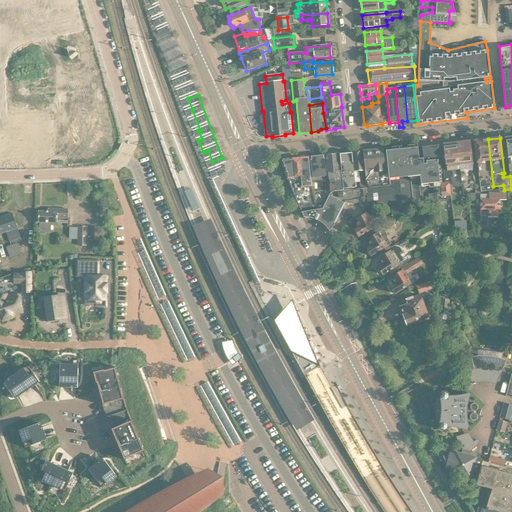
[(474,141),(478,170),(481,192),(492,191),(491,186),(493,186),(488,139),(474,141)]
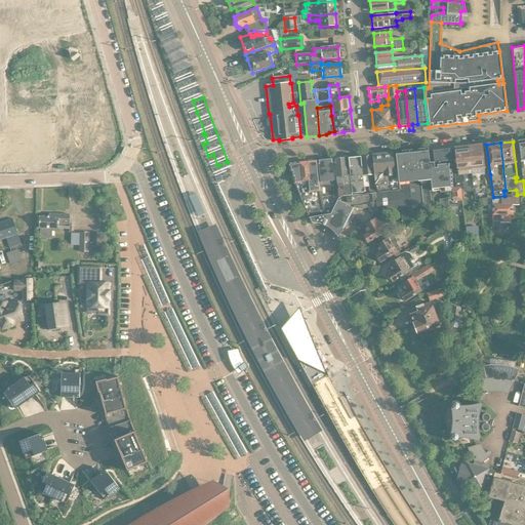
[(473,187),(473,190),(474,200),(479,199),(478,194),(486,193),(484,172),(481,146),(469,147),(473,187)]
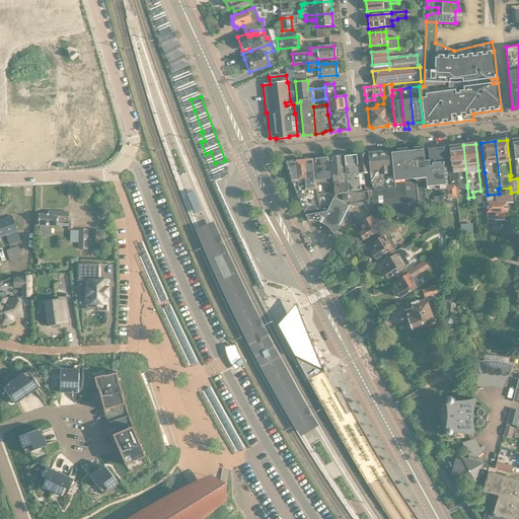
[(449,182),(450,181),(453,181),(454,183),(456,184),(457,186),(459,187),(461,188),(462,188),(464,188),(466,188),(467,188),(467,184),(463,145),(449,147),(452,172),(448,173),(449,182)]
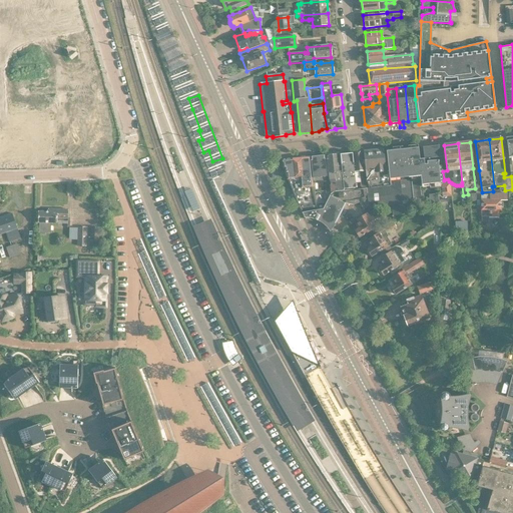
[(441,156),(440,145),(423,147),(424,158),(425,158),(425,160),(434,159),(434,157),(441,156)]
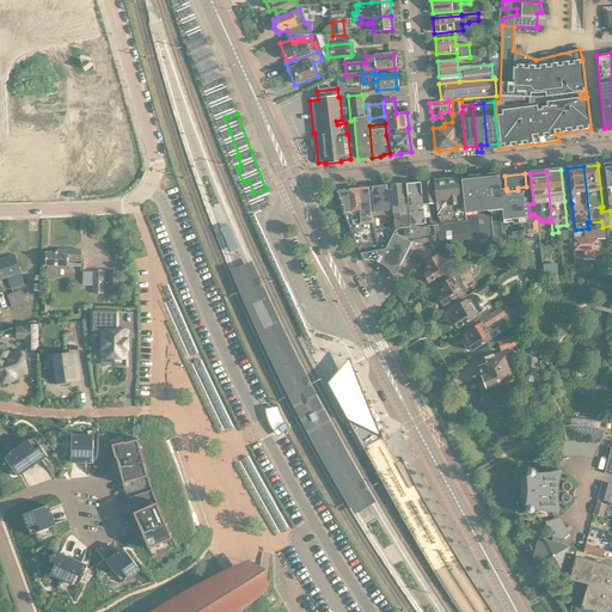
[(500,177),(479,179),(461,181),(464,204),(464,213),(490,210),(524,208),(522,194),(522,191),(508,193),(509,196),(506,196),(506,190),(501,190),(500,177)]
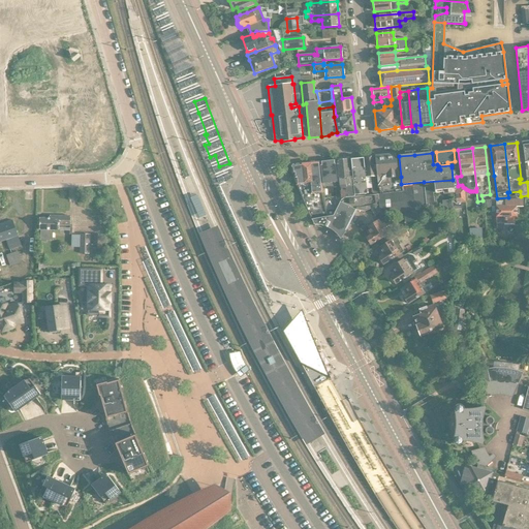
[(401,177),(399,156),(395,156),(395,155),(376,157),(379,187),(401,185),(401,184),(401,177)]
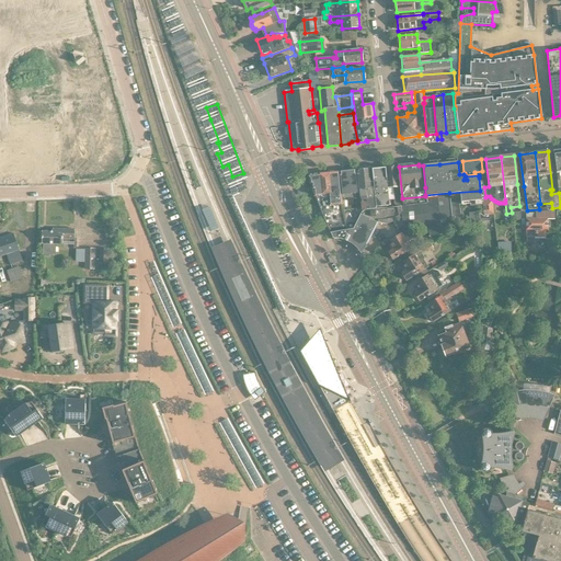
[(395,194),(396,194),(397,198),(400,197),(397,167),(386,168),(388,187),(393,187),(395,194)]
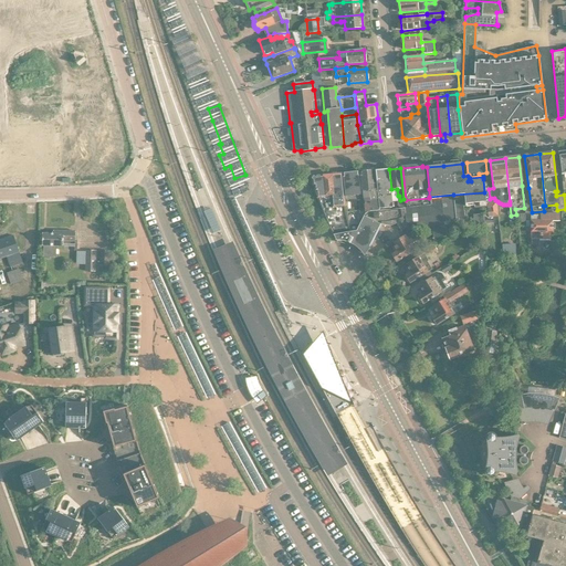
[(387,169),(375,170),(377,189),(378,199),(379,202),(379,209),(391,208),(389,197),(385,197),(384,190),(389,189),(387,169)]
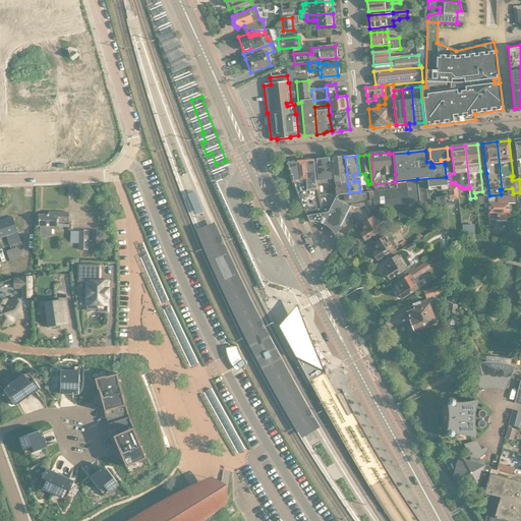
[(330,194),(320,195),(324,214),(327,213),(328,212),(334,199),(335,197),(339,195),(350,194),(349,192),(349,186),(348,183),(347,174),(345,174),(344,157),(332,159),(335,185),(336,194),(333,194),(330,194)]
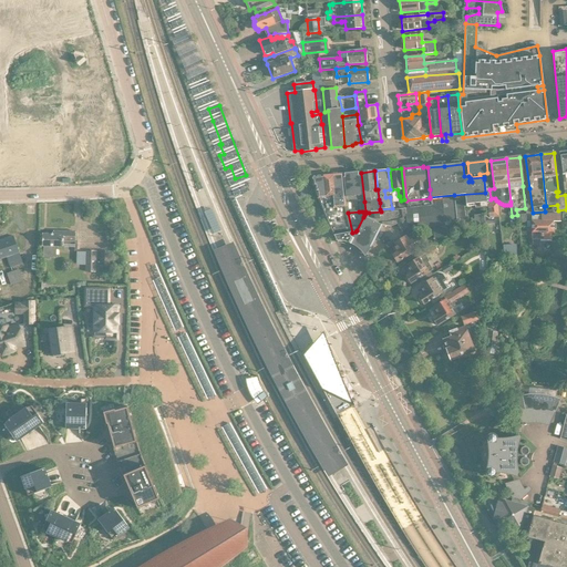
[(358,173),(342,175),(346,203),(358,200),(359,212),(362,212),(366,212),(364,202),(361,202),(358,173)]
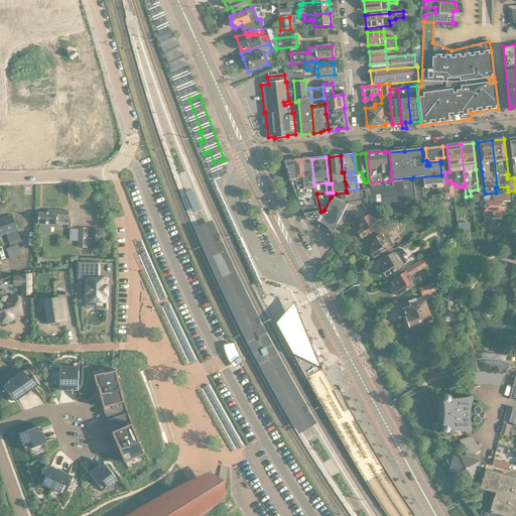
[(294,160),(284,161),(285,170),(286,170),(287,175),(288,175),(288,181),(292,191),(296,201),(301,215),(302,215),(318,212),(320,212),(316,194),(327,192),(326,182),(314,184),(311,159),(302,159),(302,160),(294,161),(294,160)]
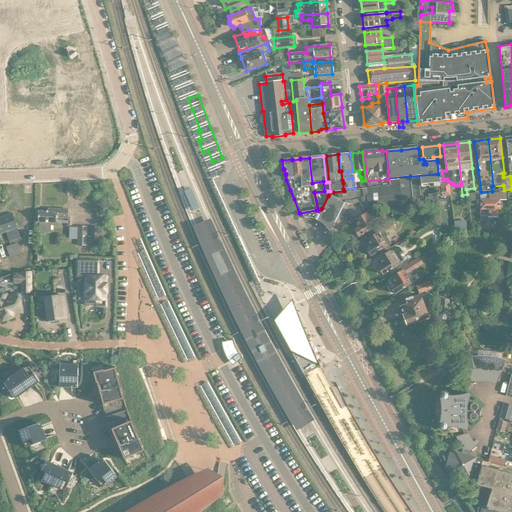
[(438,174),(410,176),(412,206),(423,205),(421,187),(428,186),(428,189),(439,188),(438,174)]
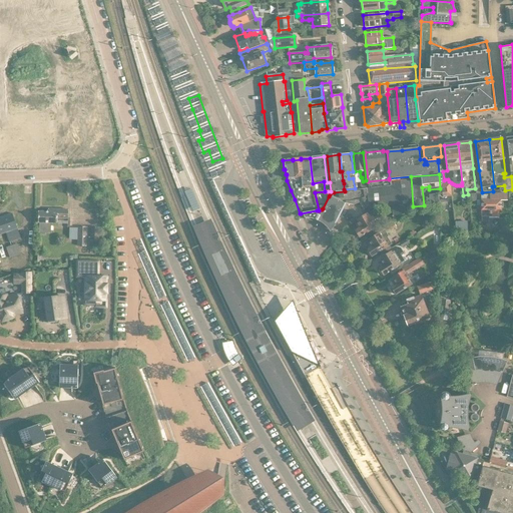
[(391,206),(393,221),(413,207),(413,206),(411,176),(389,178),(389,179),(390,186),(366,189),(367,199),(360,204),(364,212),(369,208),(391,206)]
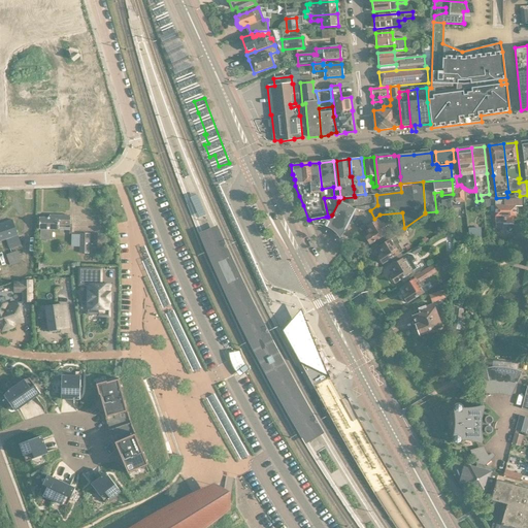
[(454,195),(454,203),(459,203),(464,202),(463,189),(453,190),(454,195)]
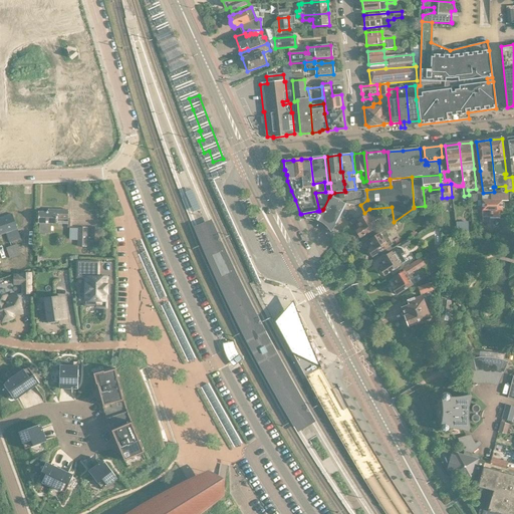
[(442,204),(442,198),(442,190),(440,191),(439,195),(429,196),(430,205),(442,204)]
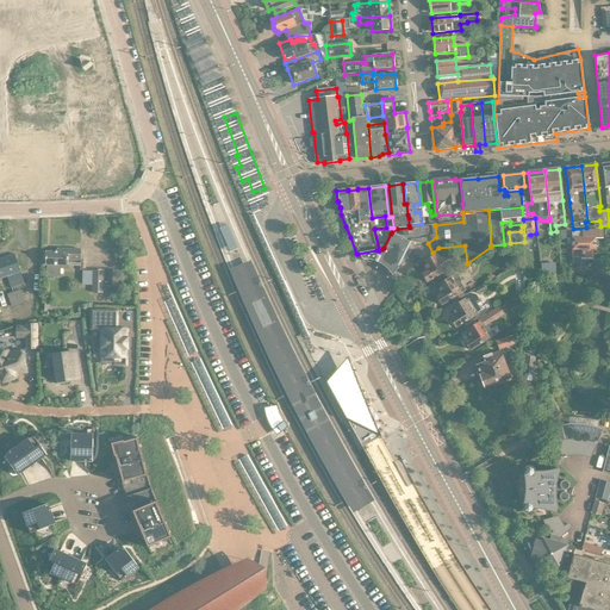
[(380,256),(375,262),(377,263),(378,263),(379,263),(380,265),(383,266),(384,267),(386,269),(388,272),(390,274),(392,277),(397,269),(410,243),(418,244),(435,237),(434,226),(394,231),(391,234),(384,248),(383,249),(381,251),(383,251),(381,253),(380,256)]
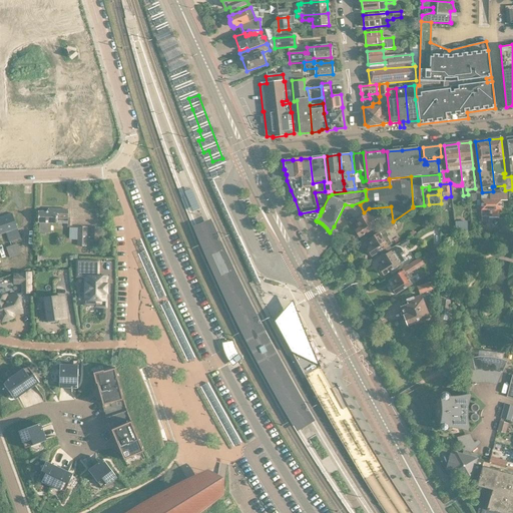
[(489,193),(489,200),(482,200),(481,221),(488,221),(488,216),(498,216),(498,209),(500,209),(500,200),(506,200),(506,193),(489,193)]
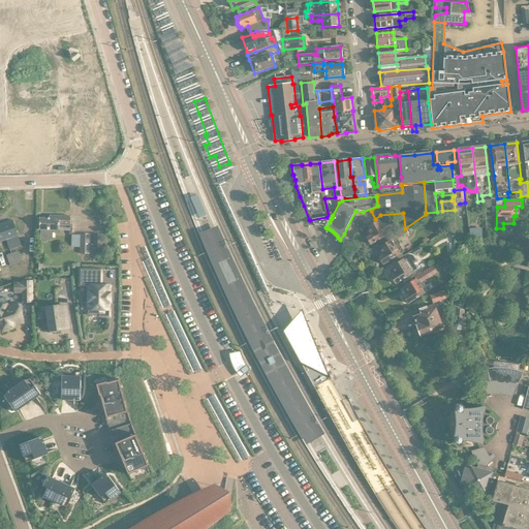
[(39,219),(39,229),(40,229),(39,238),(53,238),(53,230),(58,230),(59,225),(70,225),(70,216),(50,216),(50,219),(39,219)]
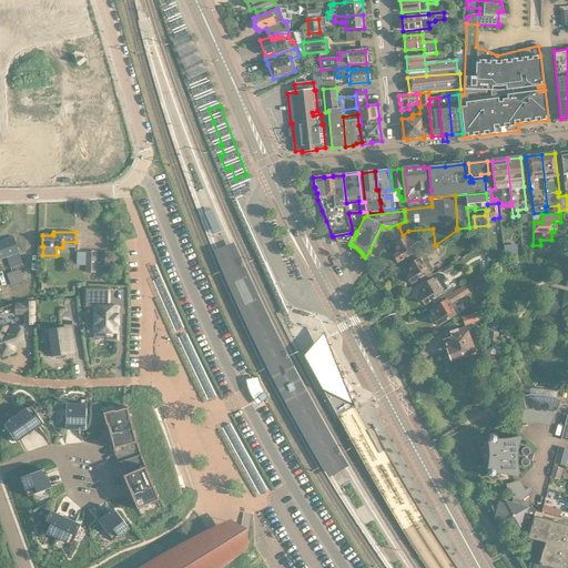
[(351,233),(333,236),(334,236),(336,241),(336,242),(338,242),(342,242),(344,243),(347,243),(350,244),(354,239),(355,235),(356,234),(355,234),(356,232),(353,233),(351,233)]
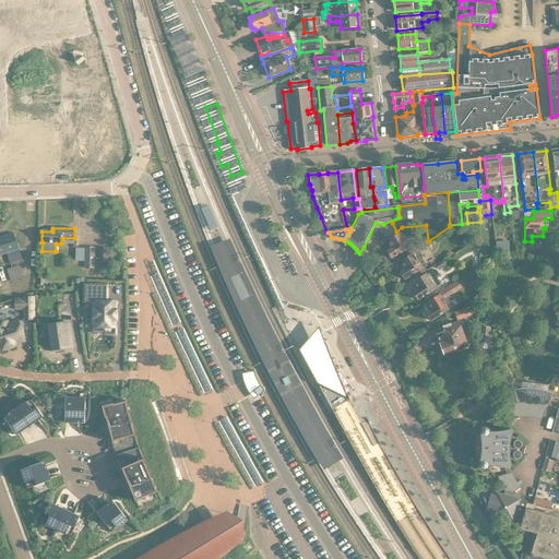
[(9,265),(22,261),(12,234),(0,237),(0,296),(12,293),(1,260),(0,260),(0,258),(0,256),(6,254),(9,265)]
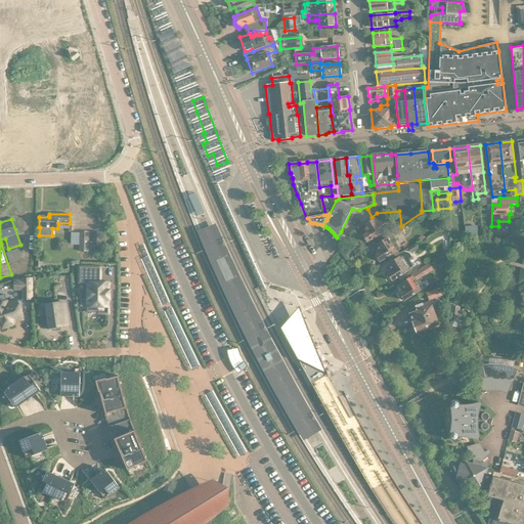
[(363,235),(362,238),(363,241),(366,241),(367,242),(373,238),(379,234),(383,232),(379,224),(377,222),(375,219),(363,225),(365,228),(362,229),(364,233),(362,234),(363,235)]
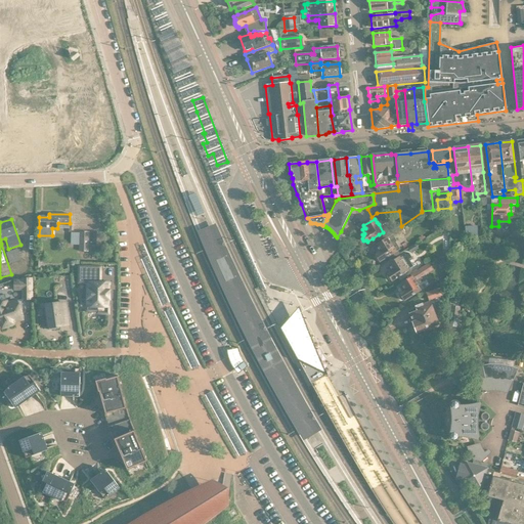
[(261,224),(255,226),(258,232),(263,229),(261,224)]
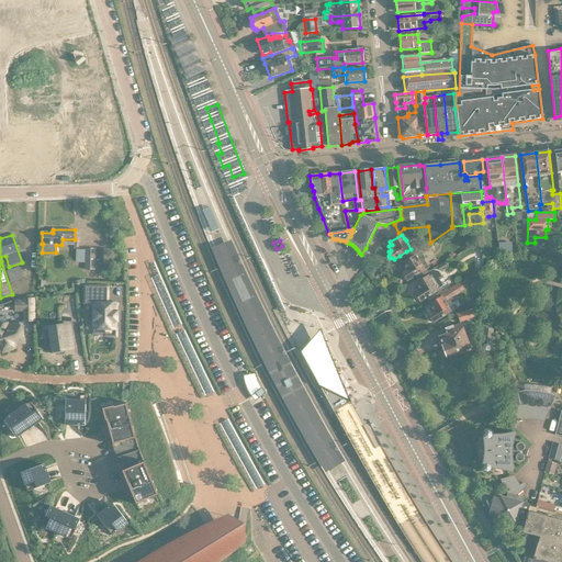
[(510,244),(498,244),(498,255),(512,254),(510,244)]
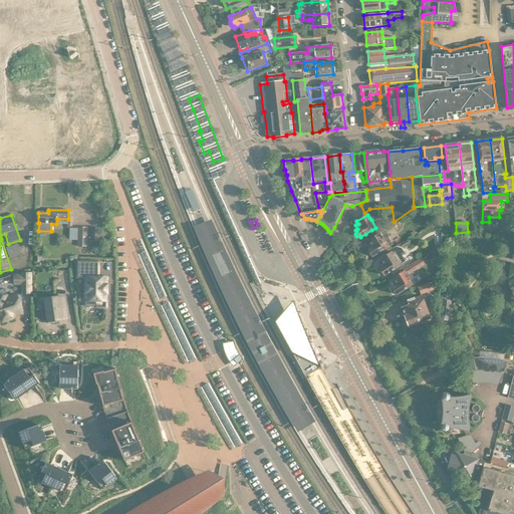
[(75,241),(75,229),(67,228),(67,241),(75,241)]
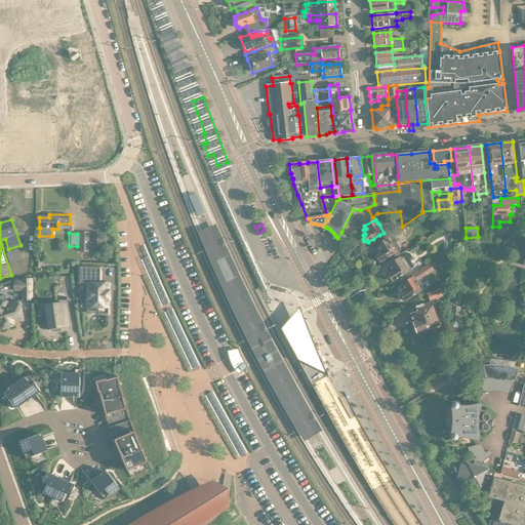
[(86,252),(86,234),(78,233),(78,252),(86,252)]
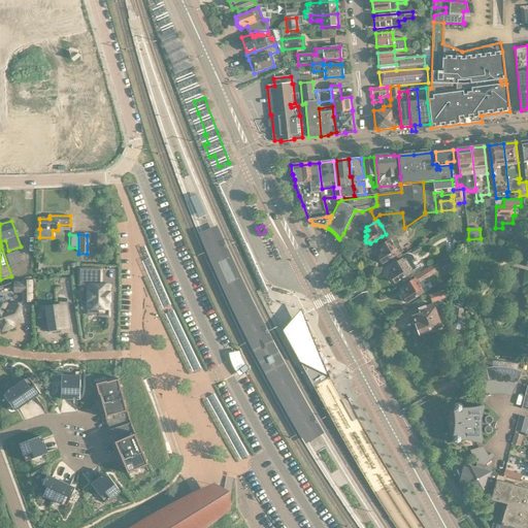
[(93,248),(101,248),(101,235),(93,235),(93,248)]
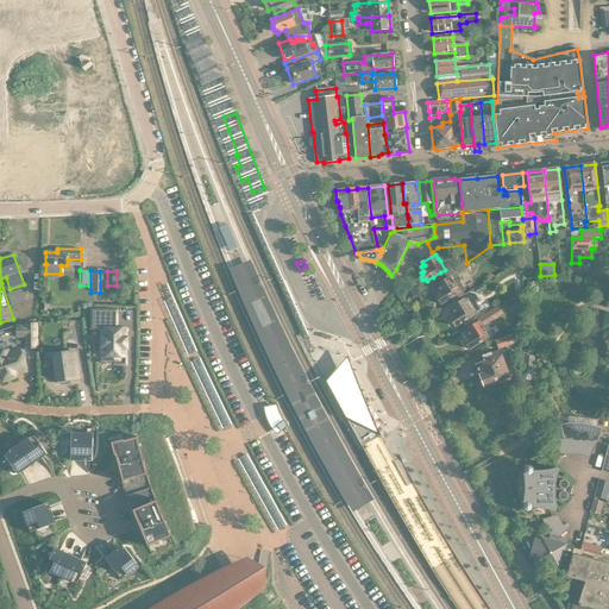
[(437,296),(435,300),(438,303),(441,303),(441,305),(450,300),(452,303),(464,295),(462,292),(464,290),(458,282),(460,281),(458,277),(456,274),(450,277),(438,284),(439,288),(435,289),(438,293),(435,295),(437,296)]
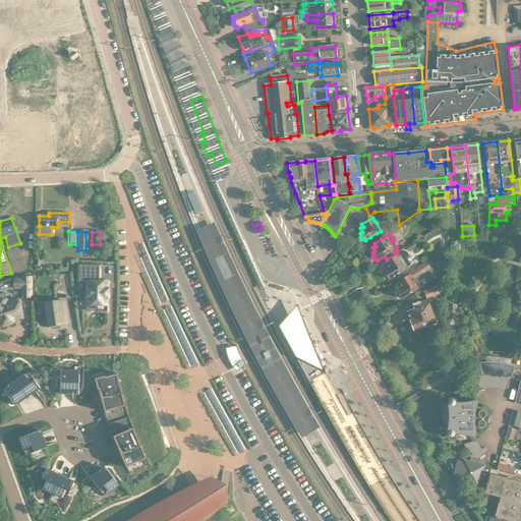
[(408,252),(415,247),(412,243),(405,247),(408,252)]
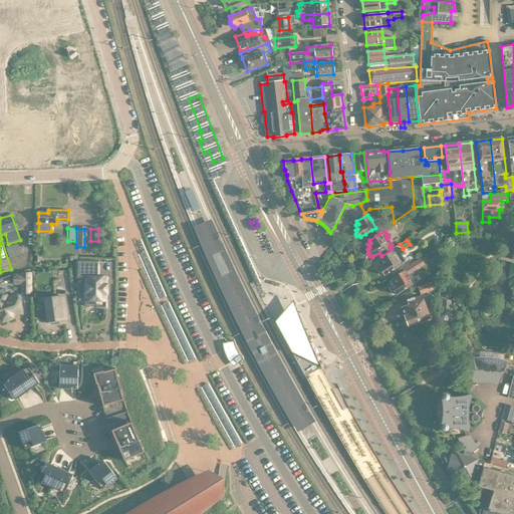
[(20,255),(16,245),(5,249),(9,259),(20,255)]
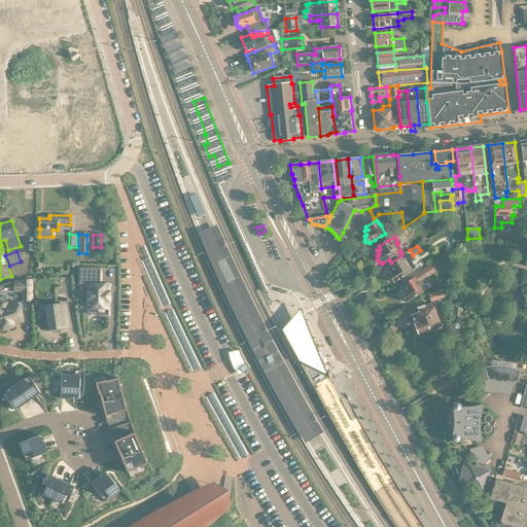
[(403,262),(401,259),(391,266),(392,268),(390,270),(392,273),(389,275),(390,276),(389,278),(391,281),(393,281),(394,283),(410,273),(415,269),(412,264),(415,261),(411,255),(403,259),(406,261),(403,262)]
